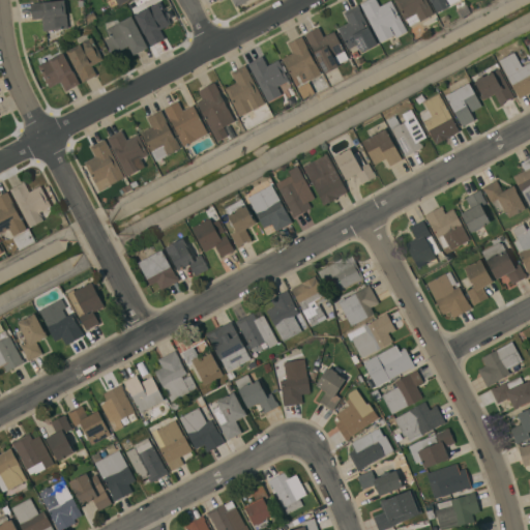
[(64,0),(67,28),(42,31),(41,18),(32,19),(30,4),(64,0)]
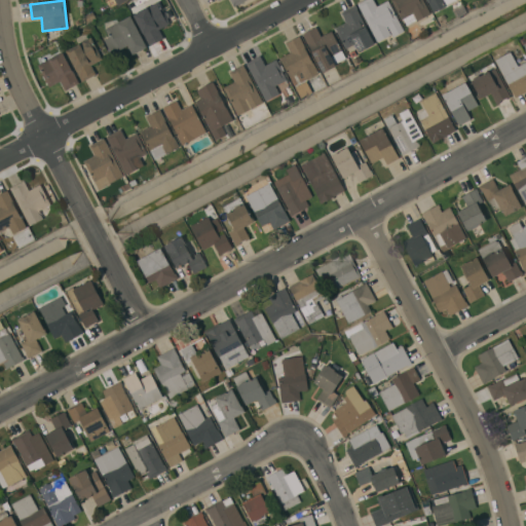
[(365,0),(372,0),(376,7),(387,1),(404,32),(392,38),(390,34),(377,41),(357,4),(365,0)]
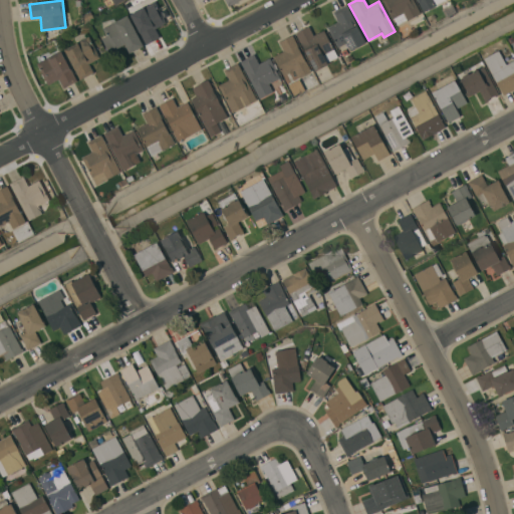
[(381,0),(413,0),(421,14),(407,21),(403,13),(392,19),(381,0)]
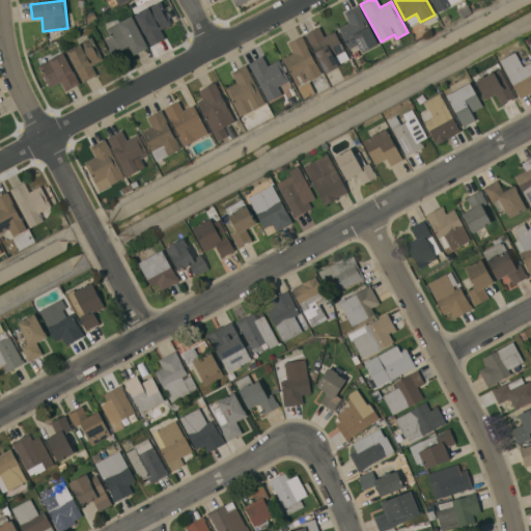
[(429,0),(447,0),(450,5),(437,12),(429,0)]
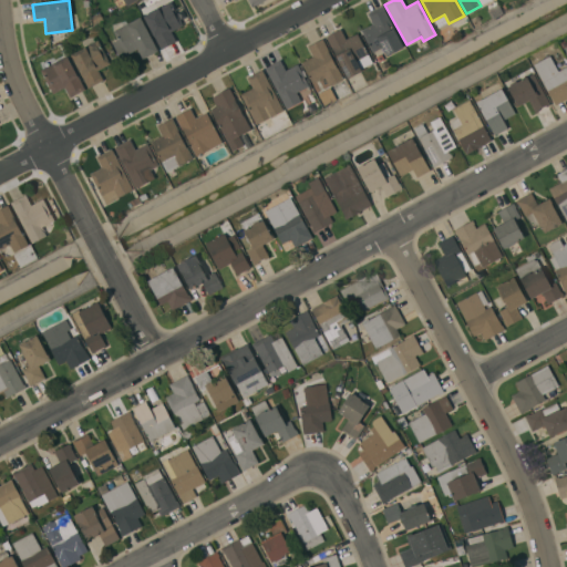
[(171,31),(175,42),(161,50),(143,16),(171,2),(183,24),(171,31)]
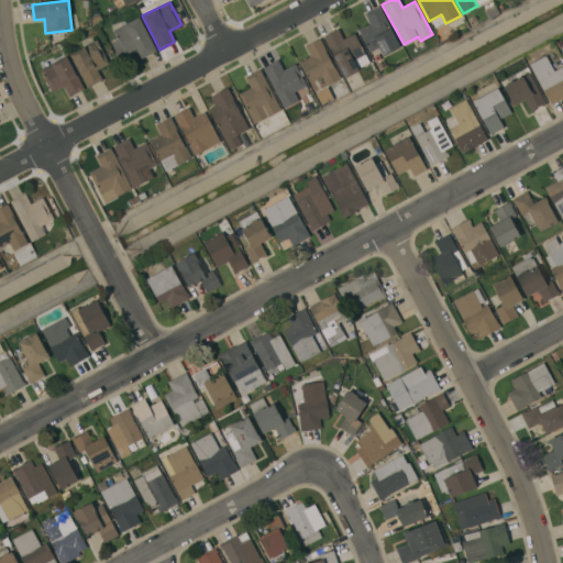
[(370,24),(364,14),(379,7),(400,47),(384,56),(379,47),(370,53),(359,31),(370,24)]
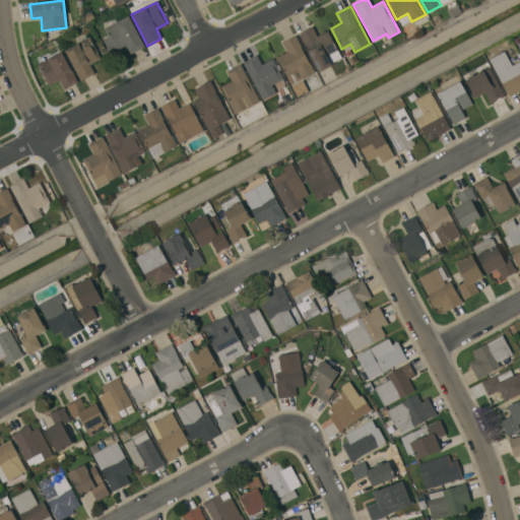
[(85,23),(81,16),(90,12),(93,18),(85,23)]
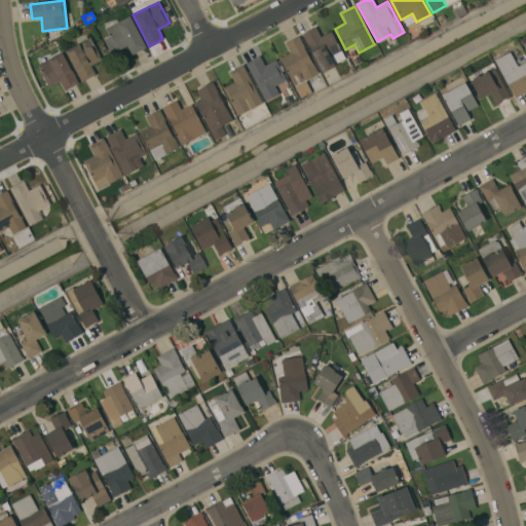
[(132,54),(126,46),(116,51),(115,49),(109,52),(102,40),(108,37),(105,30),(106,29),(104,26),(111,23),(113,25),(130,15),(146,46),(132,54)]
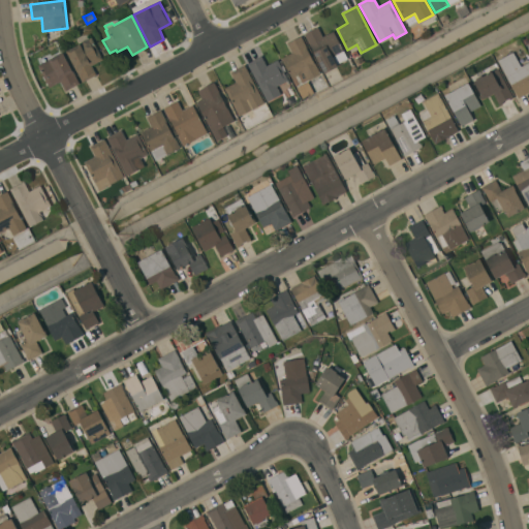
[(317,28),(322,37),(333,31),(347,59),(336,65),(337,67),(324,74),(304,35),(317,28)]
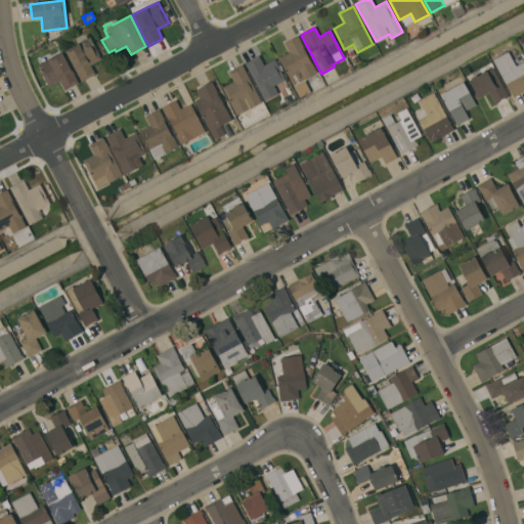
[(289,52),(284,43),(298,36),(317,74),(304,80),(300,72),(289,78),(278,58),(289,52)]
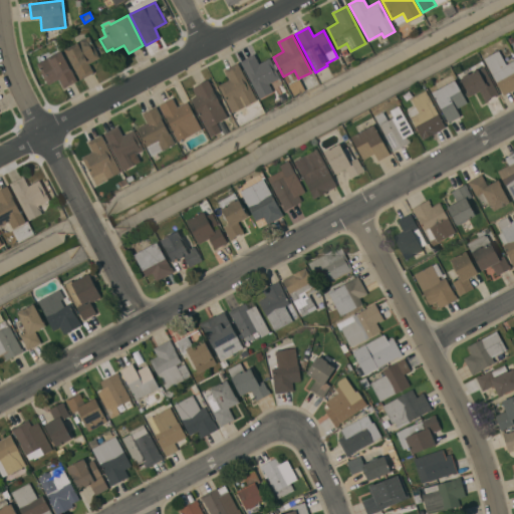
[(63,49),(88,37),(99,58),(88,64),(93,73),(79,80),(63,49)]
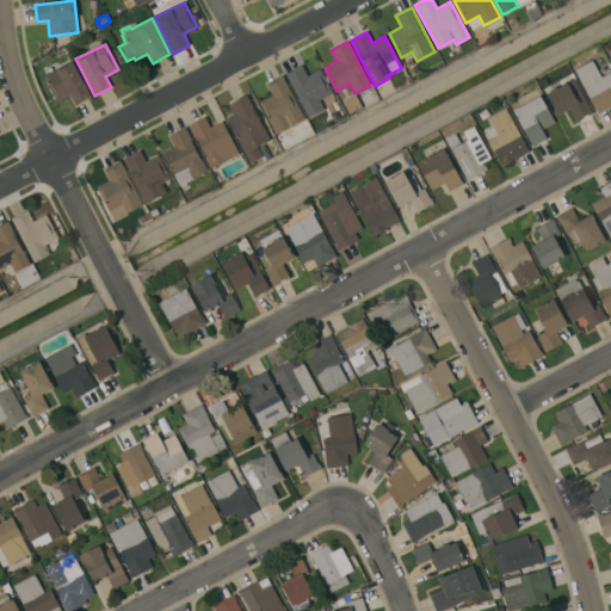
[(72,61),(91,98),(74,105),(69,94),(56,102),(43,75),(72,61)]
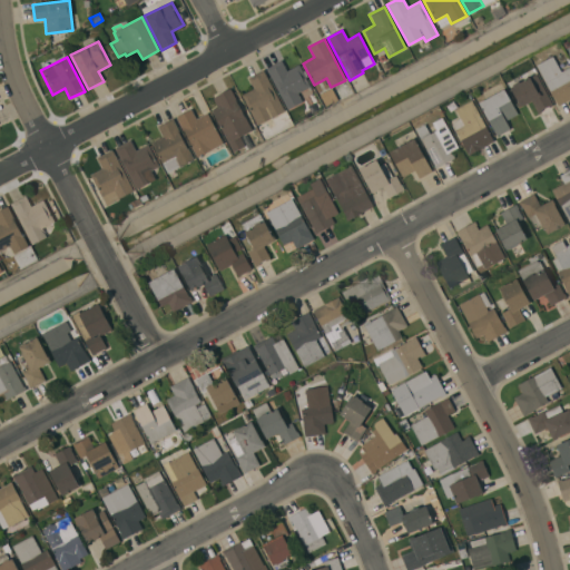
[(552,57),(560,72),(569,67),(569,99),(558,106),(536,66),(552,57)]
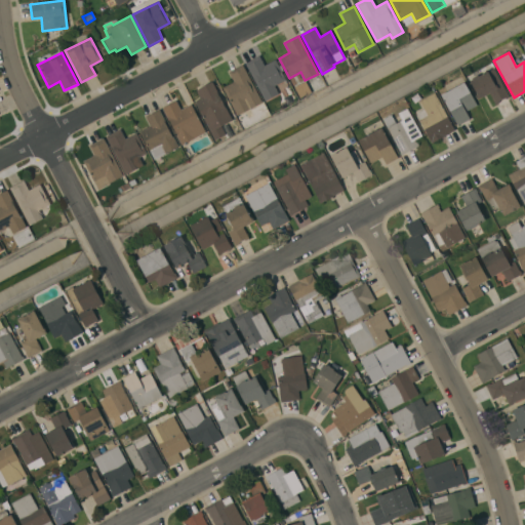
[(245,64),(258,56),(264,66),(275,59),(286,80),(274,86),(278,94),(265,102),(245,64)]
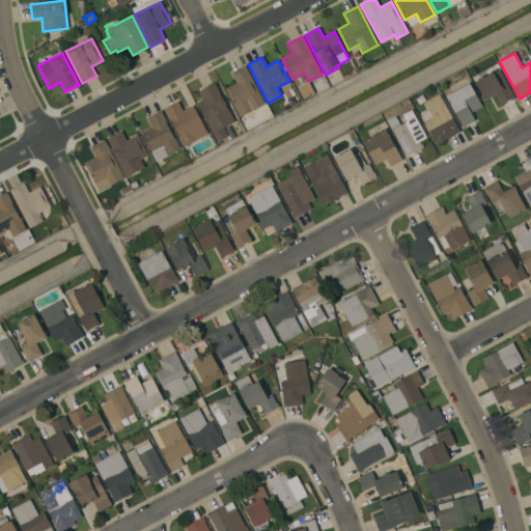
[(264,104),(240,117),(224,89),(235,83),(230,74),(245,65),(264,104)]
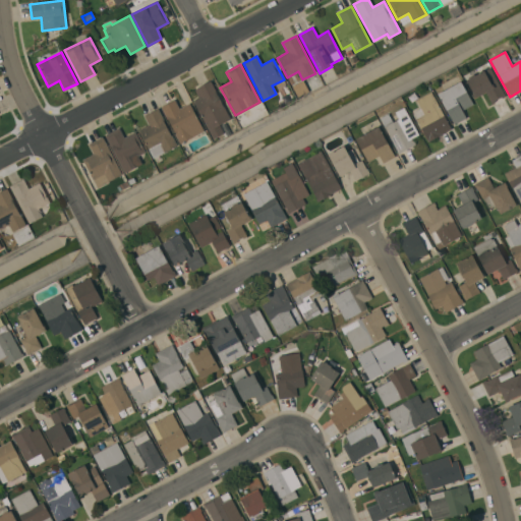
[(505,97),(501,99),(501,98),(494,101),(495,102),(490,105),(484,93),(474,99),(472,96),(473,95),(466,80),(469,78),(468,77),(474,74),(475,75),(489,68),(505,97)]
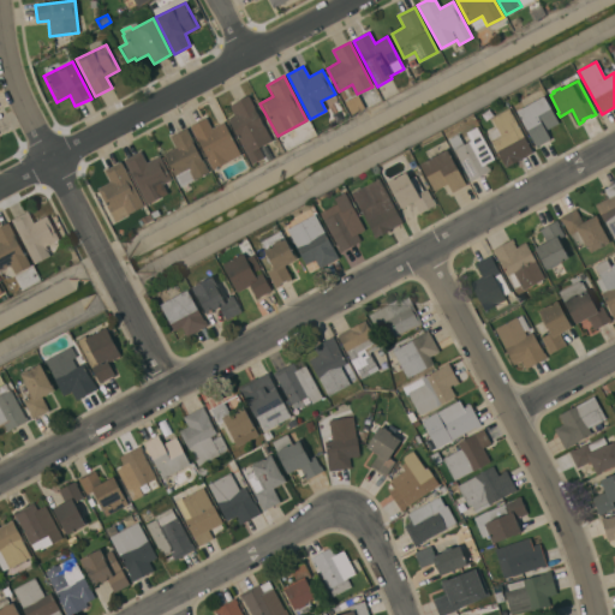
[(228,119),(234,115),(230,106),(249,95),(273,142),(260,149),(264,157),(251,165),(228,119)]
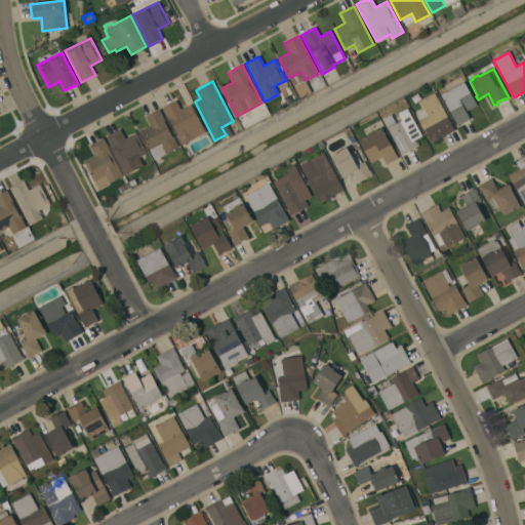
[(441,94),(465,82),(477,107),(466,112),(470,119),(457,126),(441,94)]
